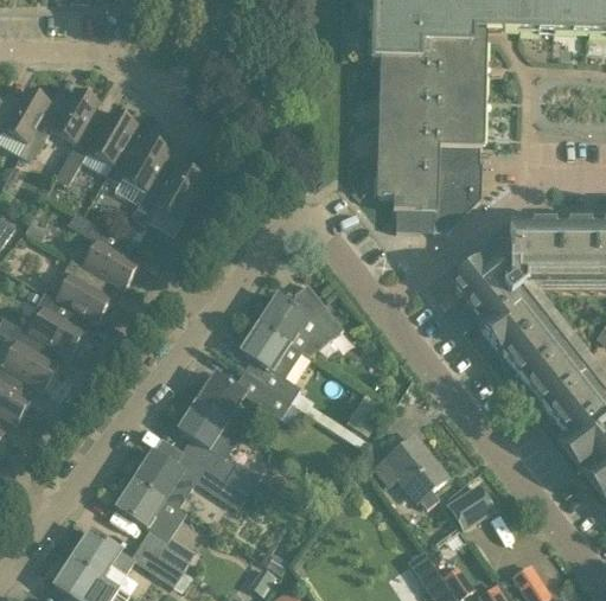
[(394,197),(393,204),(393,211),(396,211),(396,232),(419,232),(420,211),(434,212),(433,234),(447,234),(482,199),(483,164),(478,162),(478,148),(483,148),(486,31),(605,33),(605,0),(374,0),(372,58),(382,59),(378,197),(394,197)]
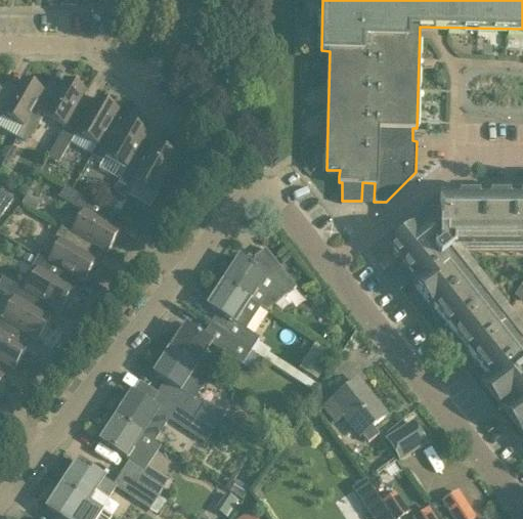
[(0,89),(0,116),(2,113),(23,125),(29,116),(28,115),(43,90),(44,88),(23,76),(11,95),(1,90),(0,89)]
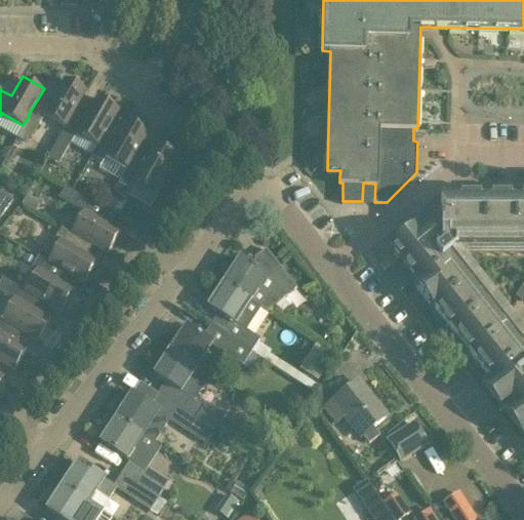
[(29,116),(39,122),(44,113),(65,125),(75,109),(86,89),(65,77),(53,96),(43,90),(28,115),(29,116)]
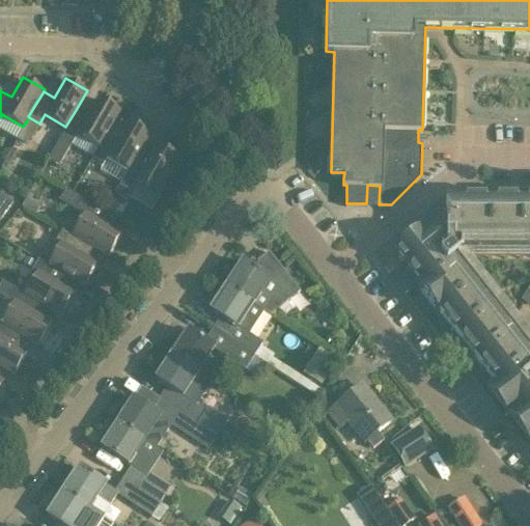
[(59,163),(72,141),(73,141),(78,133),(99,144),(101,141),(102,141),(120,108),(99,95),(87,116),(76,110),(65,127),(66,127),(48,158),(59,163)]
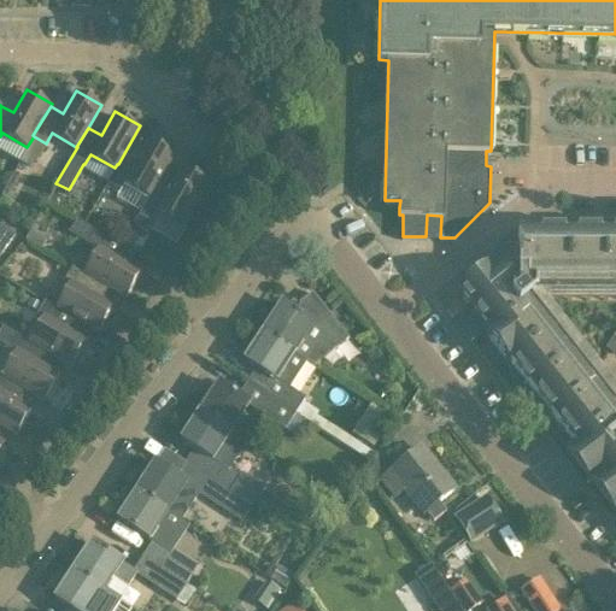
[(121,187),(116,194),(141,209),(151,192),(174,153),(148,139),(130,171),(118,164),(117,164),(115,168),(109,180),(121,187)]
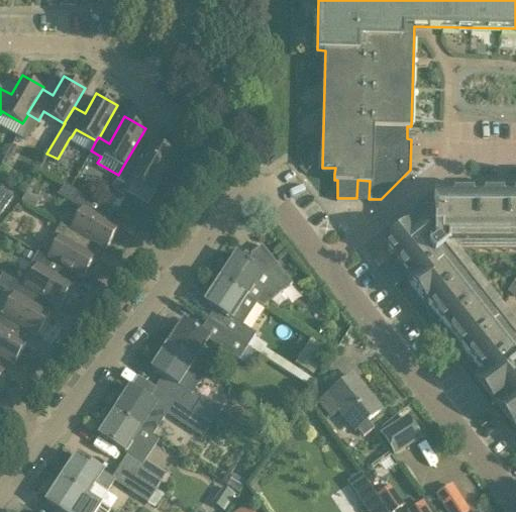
[(153,187),(174,151),(175,151),(153,138),(136,167),(126,161),(118,175),(109,191),(117,195),(120,190),(123,192),(133,175),(153,187)]
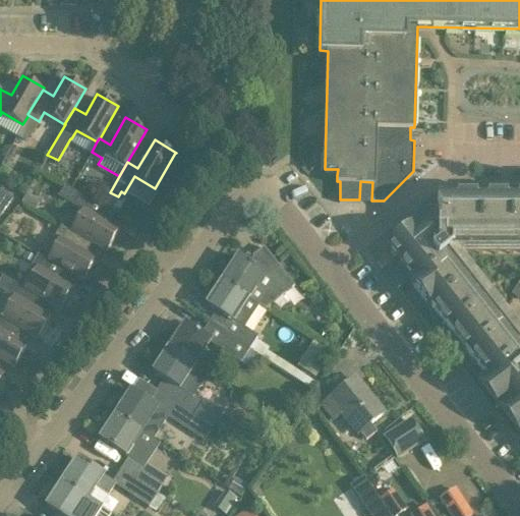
[(65,182),(58,193),(82,208),(71,228),(73,230),(107,248),(119,227),(99,216),(106,206),(65,182)]
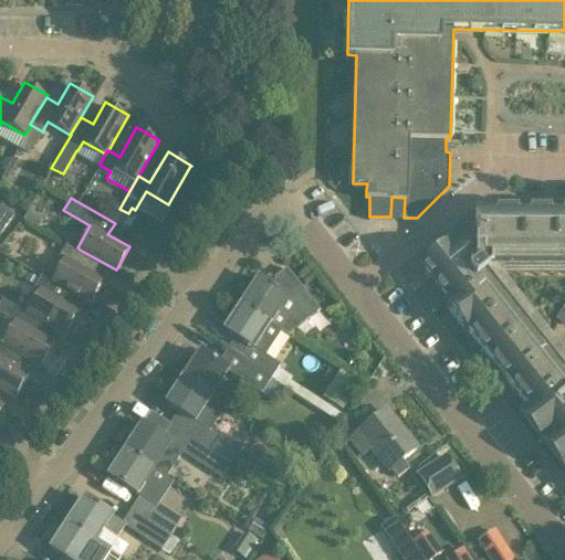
[(38,224),(42,217),(28,209),(22,217),(38,224)]
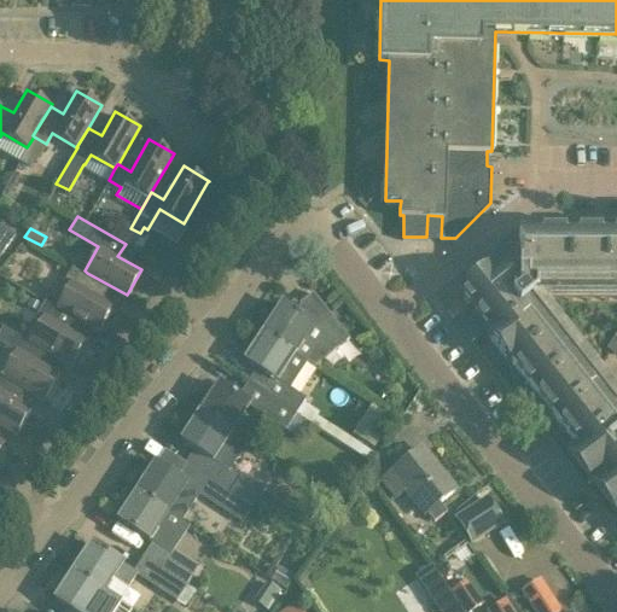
[(616,232),(519,232),(519,245),(490,267),(489,264),(459,287),(489,326),(485,331),(511,361),(512,359),(577,442),(565,453),(615,512),(616,511),(616,232)]
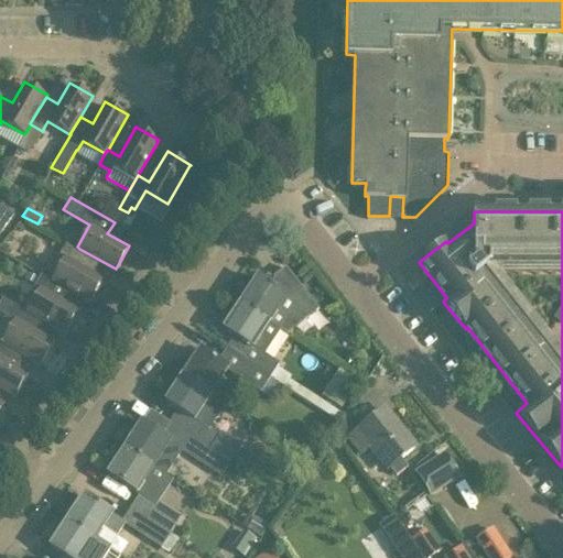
[(73,260),(79,249),(77,247),(66,241),(60,252),(65,255),(52,277),(55,280),(55,281),(90,301),(104,277),(73,260)]
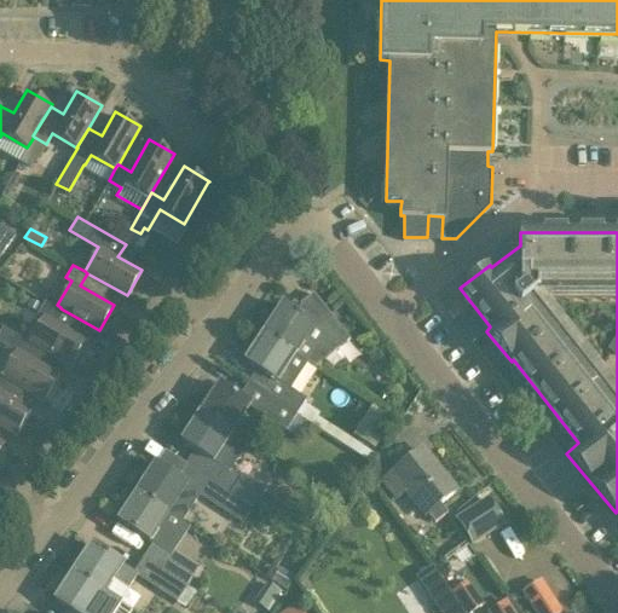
[(296,350),(309,358),(316,363),(348,337),(313,290),(300,301),(301,301),(295,310),(283,301),(265,329),(296,350)]
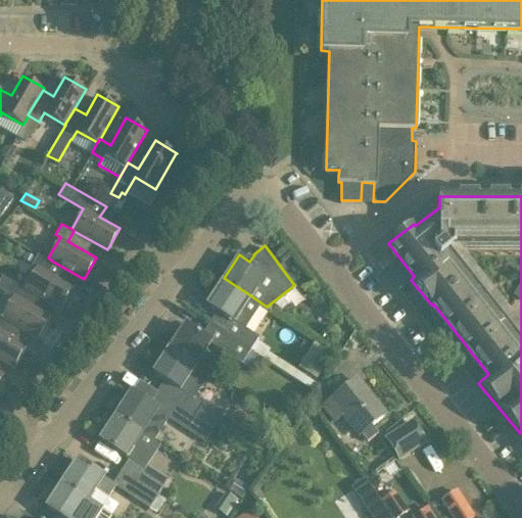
[(27,249),(24,255),(34,262),(35,259),(37,255),(27,249)]
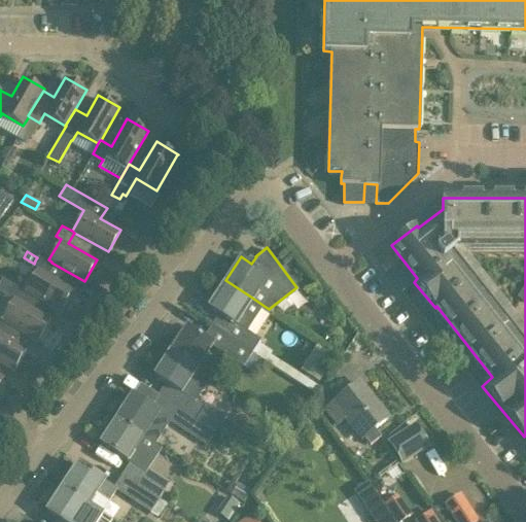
[(37,268),(25,289),(28,291),(61,310),(73,289),(45,273),(51,263),(51,262),(48,259),(39,254),(32,266),(37,268)]
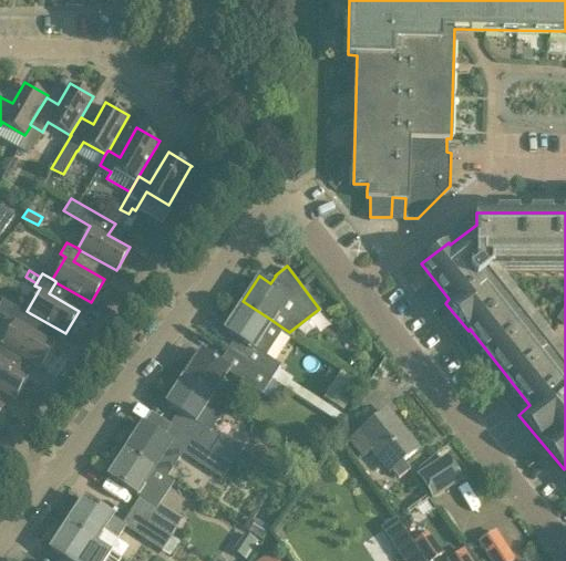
[(0,311),(4,313),(0,320),(0,341),(4,344),(41,365),(54,342),(23,324),(30,313),(27,311),(3,297),(0,301),(0,311)]
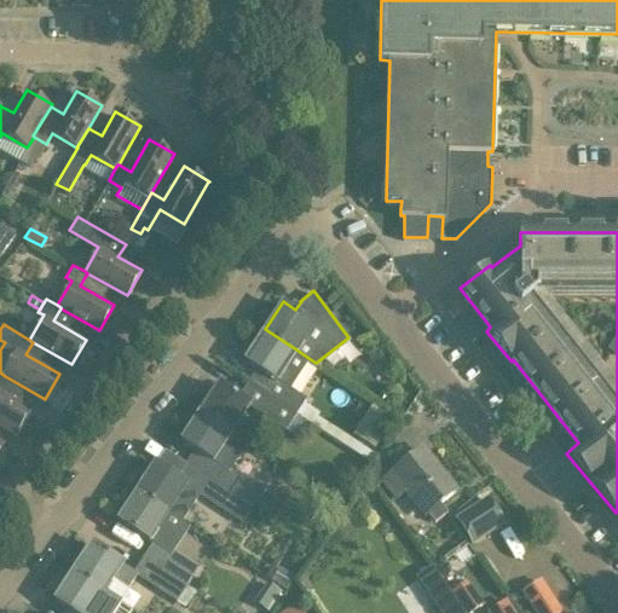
[(290,387),(309,358),(296,350),(265,329),(247,358),(259,365),(249,380),(296,411),(306,397),(290,387)]
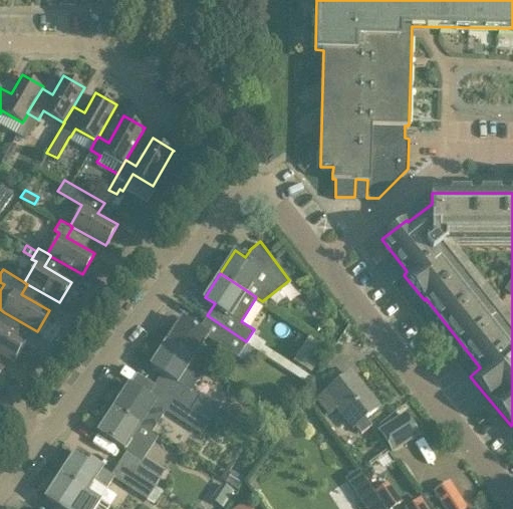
[(0,351),(14,359),(26,338),(0,323),(0,319),(4,312),(0,309),(0,351)]
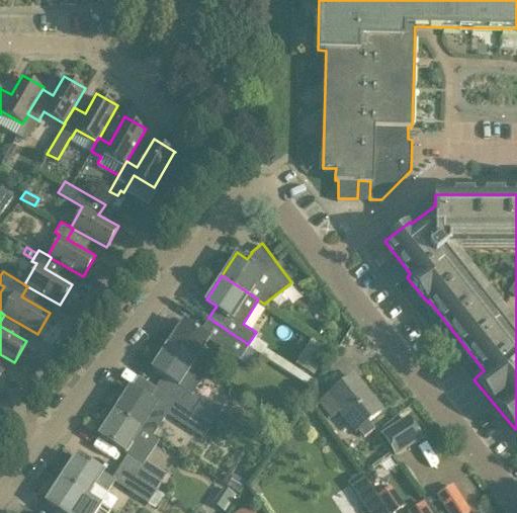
[(208,339),(239,358),(248,344),(208,318),(200,330),(184,320),(169,343),(194,360),(208,339)]
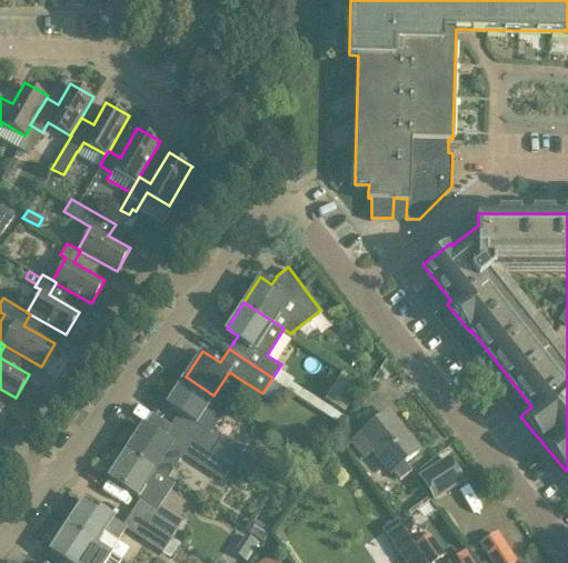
[(342,368),(325,394),(345,408),(362,380),(342,368)]
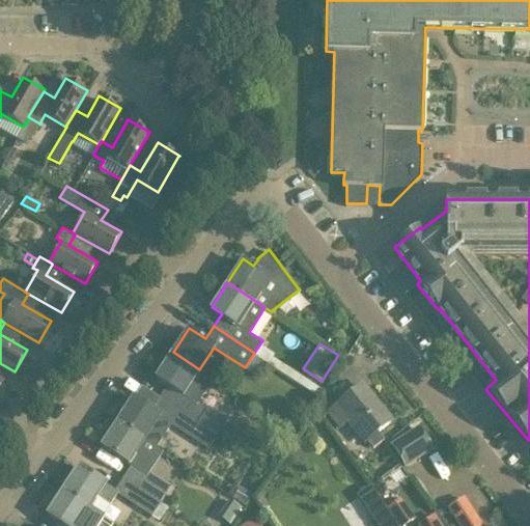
[(173,352),(157,376),(167,383),(159,394),(200,421),(216,433),(226,417),(210,407),(207,409),(197,403),(213,379),(199,369),(173,352)]
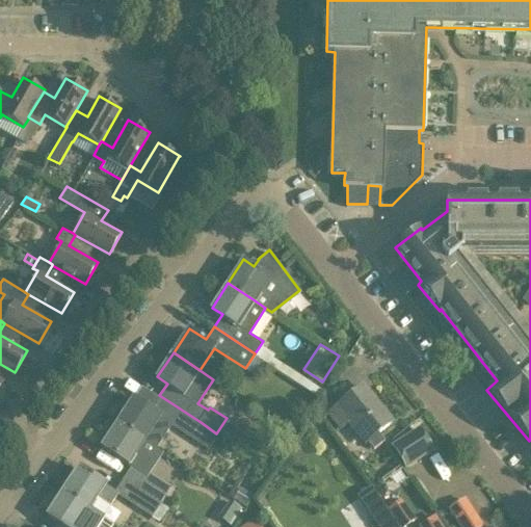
[(364,383),(340,401),(327,387),(312,411),(320,420),(330,412),(341,425),(349,419),(366,441),(393,419),(364,383)]
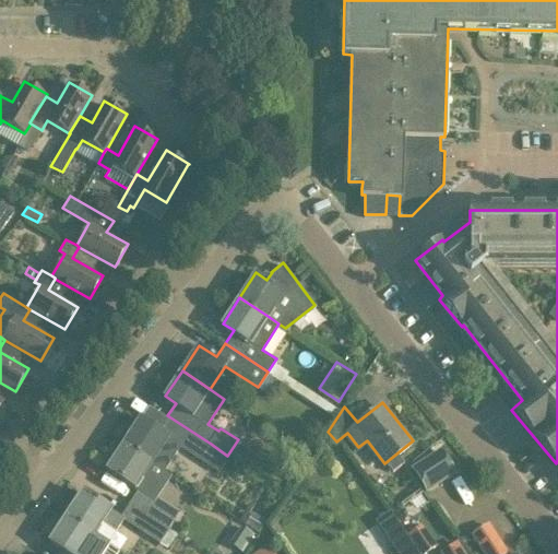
[(164,469),(180,446),(201,459),(211,444),(167,415),(158,428),(141,417),(123,444),(152,462),(164,469)]
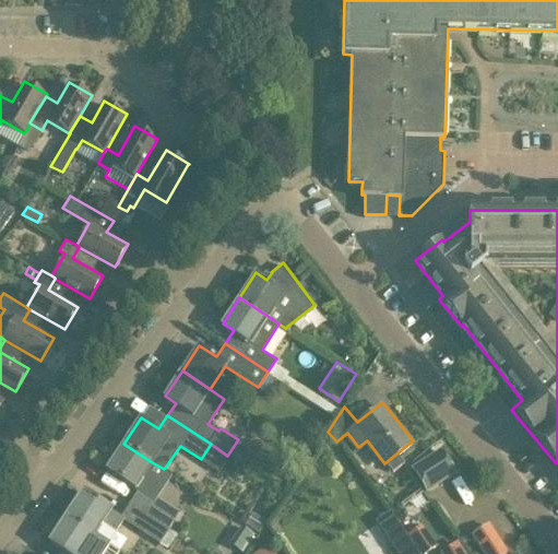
[(180,510),(157,495),(171,474),(164,469),(152,462),(123,444),(107,469),(138,488),(130,501),(169,527),(180,510)]
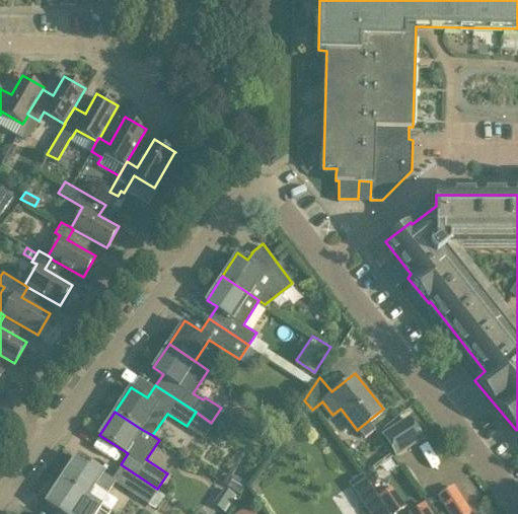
[(384,432),(397,452),(423,436),(410,416),(384,432)]
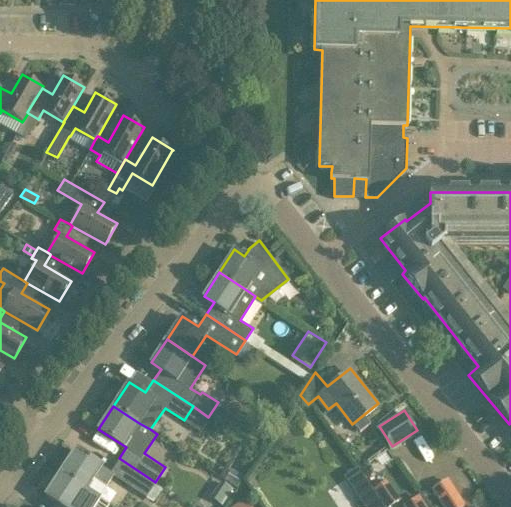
[(105,484),(106,484),(113,474),(146,496),(146,495),(153,499),(161,487),(155,483),(155,482),(119,458),(111,470),(76,447),(60,471),(98,496),(105,484)]
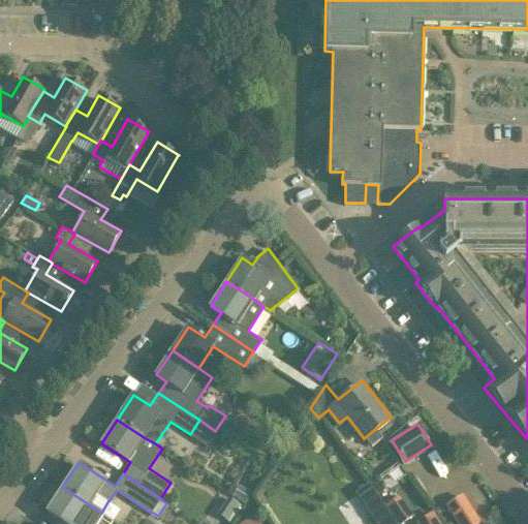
[(234,493),(245,500),(251,491),(240,483),(234,493)]
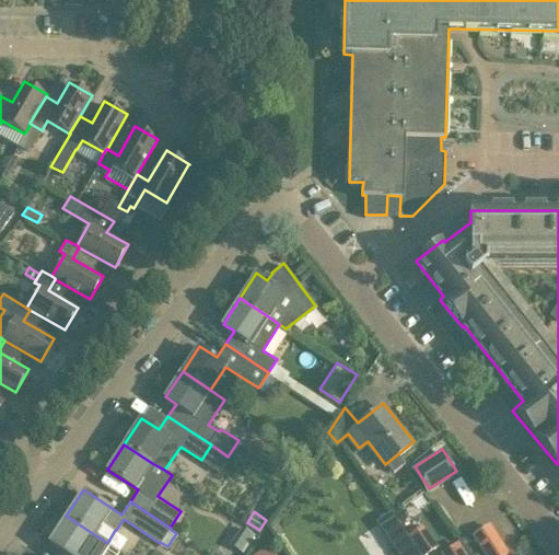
[(398,554),(423,554),(409,533),(406,535),(391,515),(370,529),(385,552),(393,546),(398,554)]
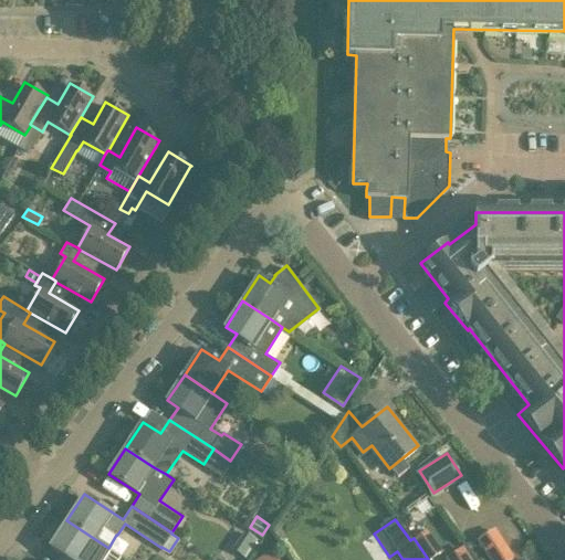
[(104,559),(111,550),(107,548),(108,548),(66,520),(51,546),(72,559),(104,559)]
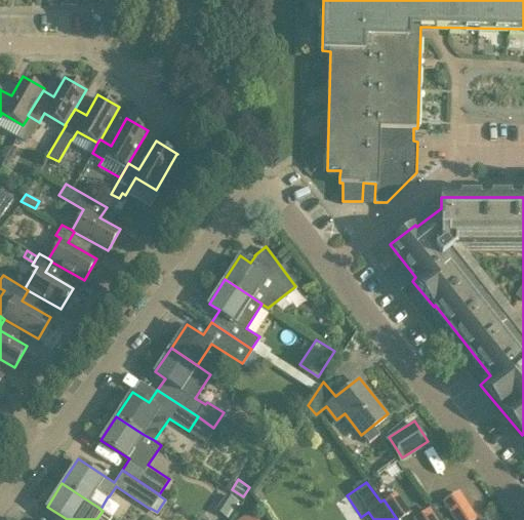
[(380,492),(385,498),(384,500),(397,519),(410,512),(392,485),(380,492)]
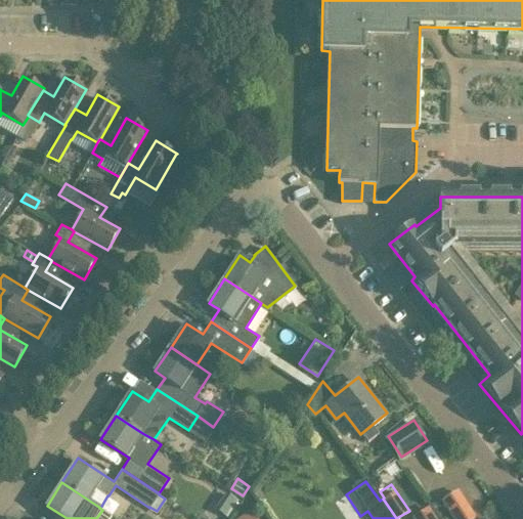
[(477,518),(458,488),(441,499),(454,518),(477,518)]
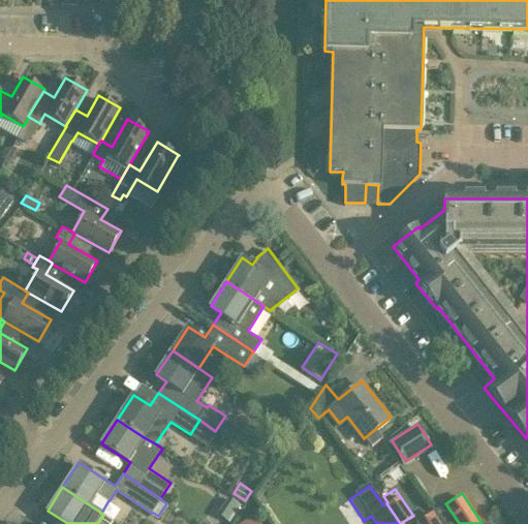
[(230,520),(231,518),(242,502),(236,498),(225,514),(224,516),(230,520)]
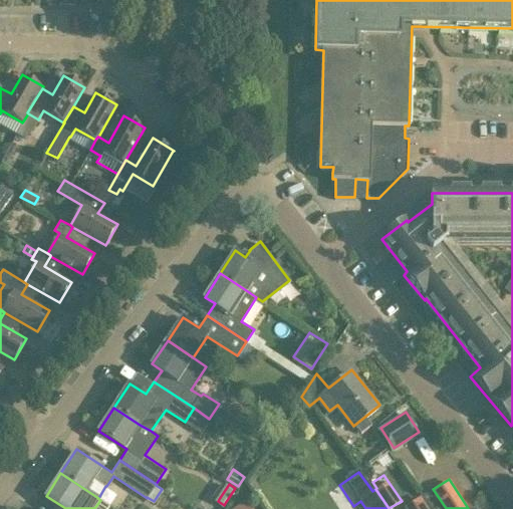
[(429,508),(421,495),(405,505),(406,508),(429,508)]
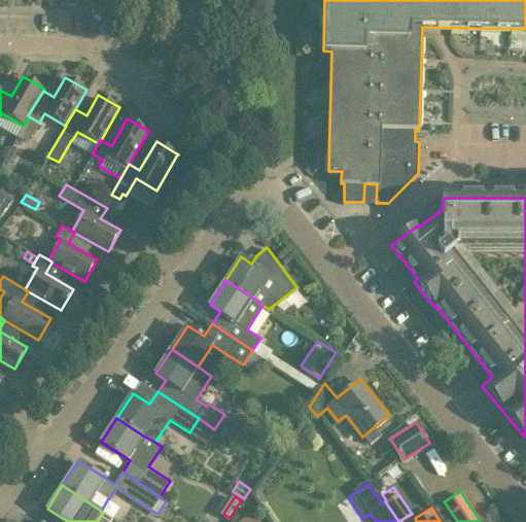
[(237,521),(260,521),(253,509),(236,520),(237,521)]
